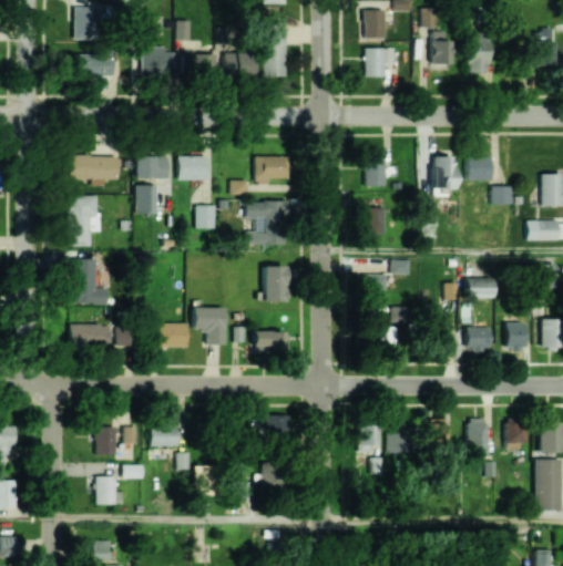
[(409,0),(393,0),(395,11),(410,11),(409,0)]
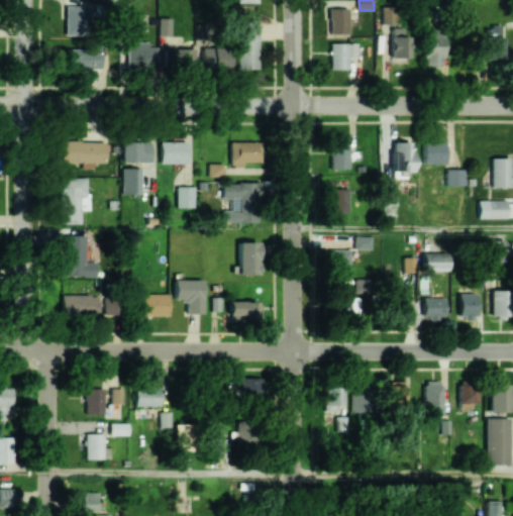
[(68,35),(90,35),(90,7),(69,7),(68,35)]
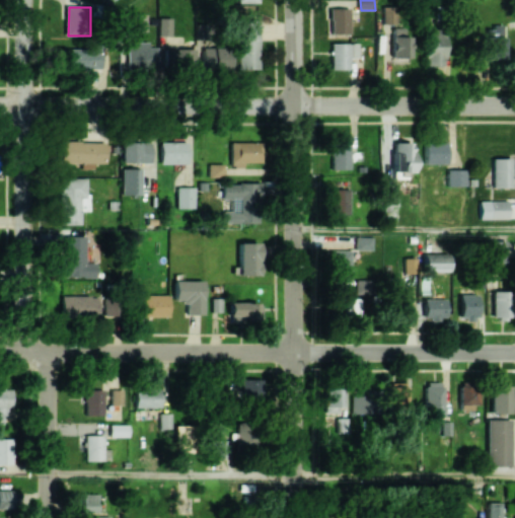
[(352,34),(352,9),(334,8),(333,34),(352,34)]
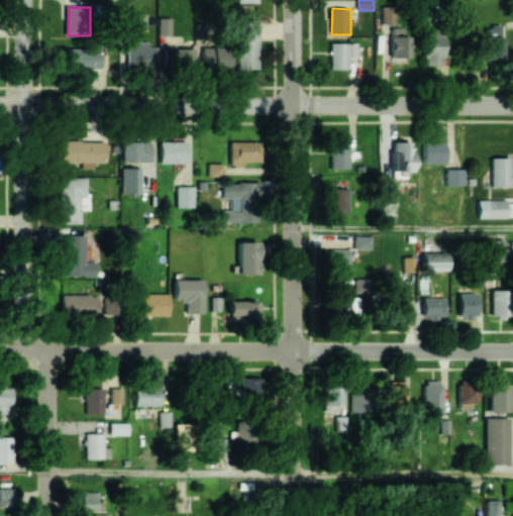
[(148,14),(124,15),(124,34),(149,33),(148,14)]
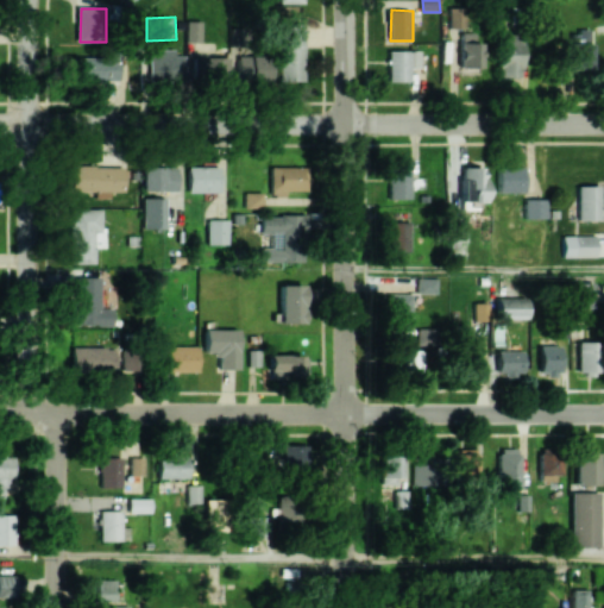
[(205,22),(190,22),(189,42),(205,42),(205,22)]
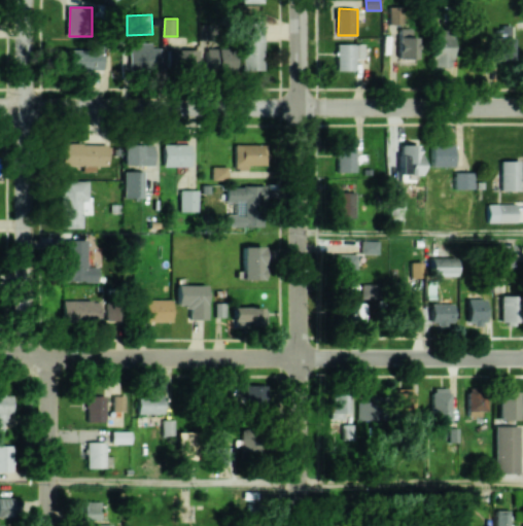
[(245,70),(267,70),(266,22),(244,22),(245,70)]
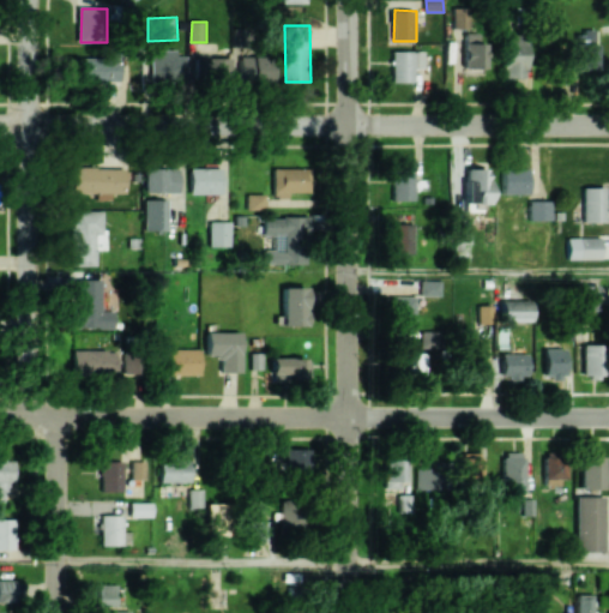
[(577,71),(600,71),(598,32),(576,32),(577,71)]
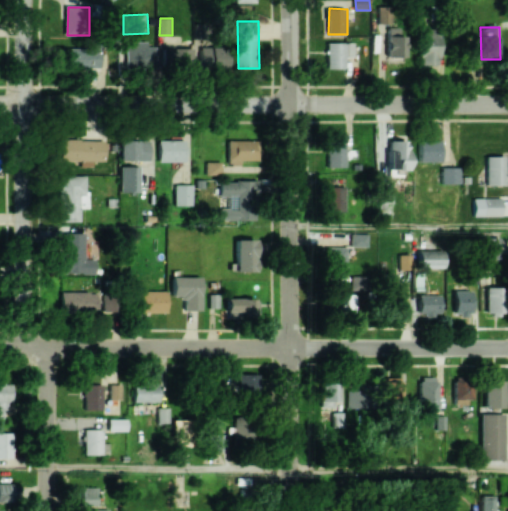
[(408,57),(408,36),(402,36),(402,28),(390,28),(390,57),(408,57)]
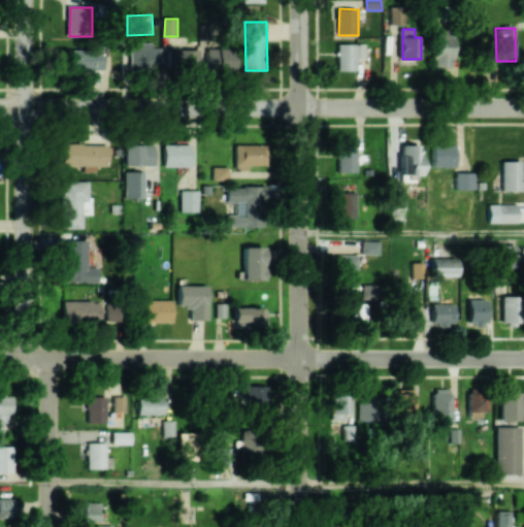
[(455,34),(435,34),(435,67),(456,67),(455,34)]
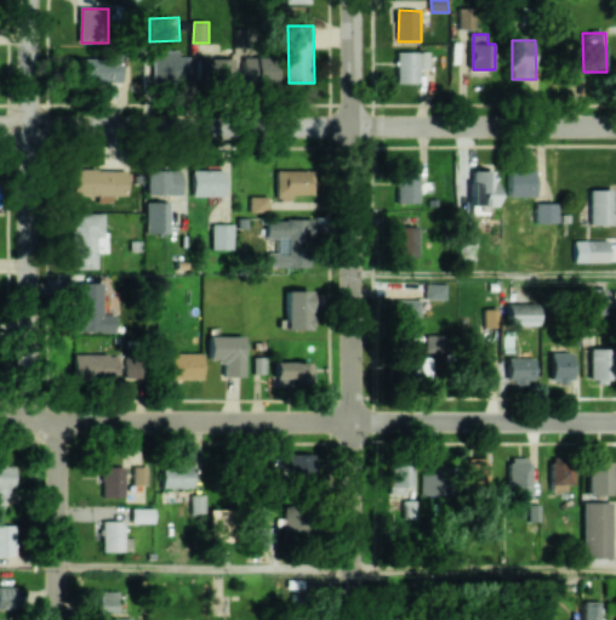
[(181,52),(160,52),(160,58),(147,57),(147,81),(190,83),(190,58),(181,57),(181,52)]
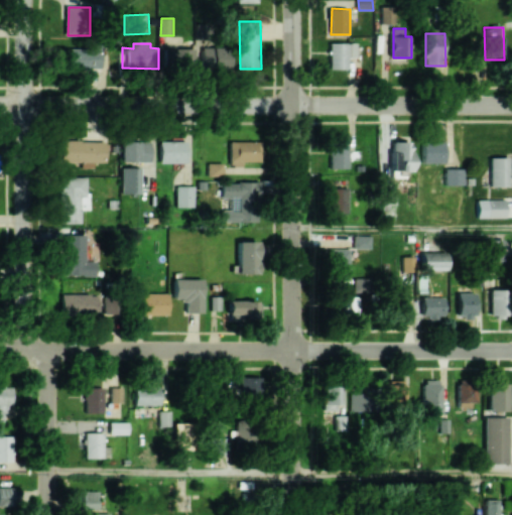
[(332,44),(332,70),(350,70),(350,58),(359,58),(358,43),(332,44)]
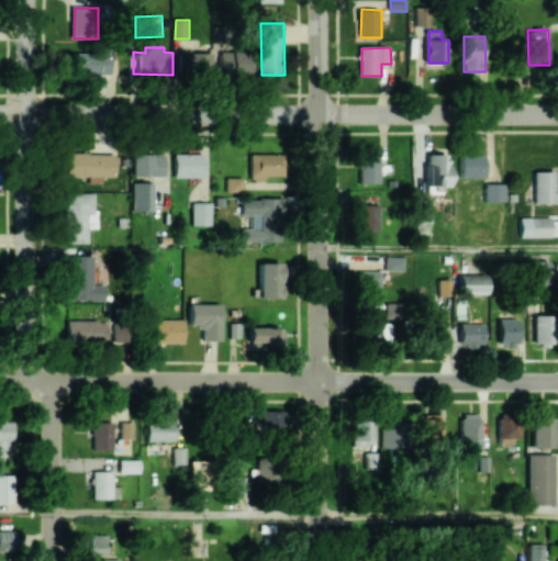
[(73,51),(73,76),(113,75),(113,51),(73,51)]
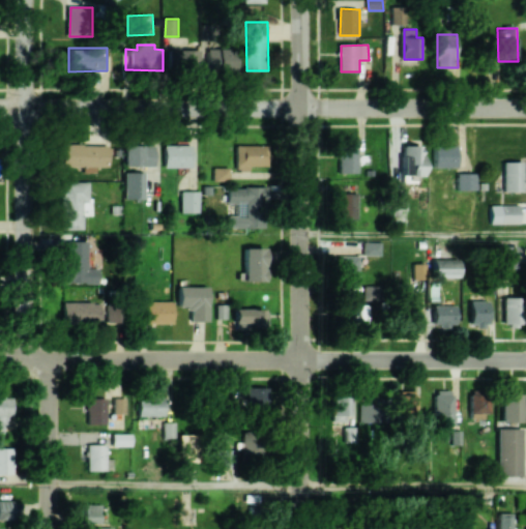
[(209,71),(238,72),(238,50),(210,49),(209,71)]
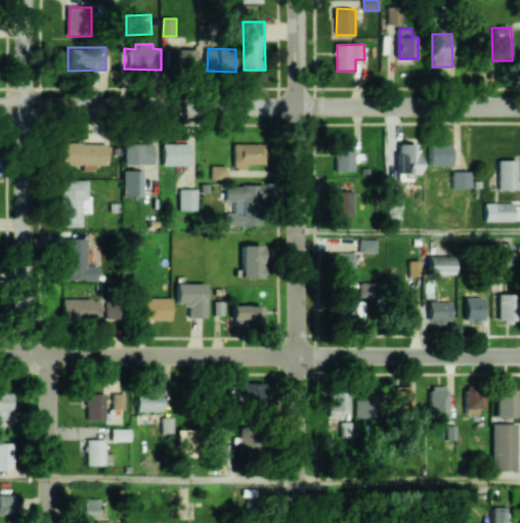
[(198,49),(169,50),(169,73),(199,72),(198,49)]
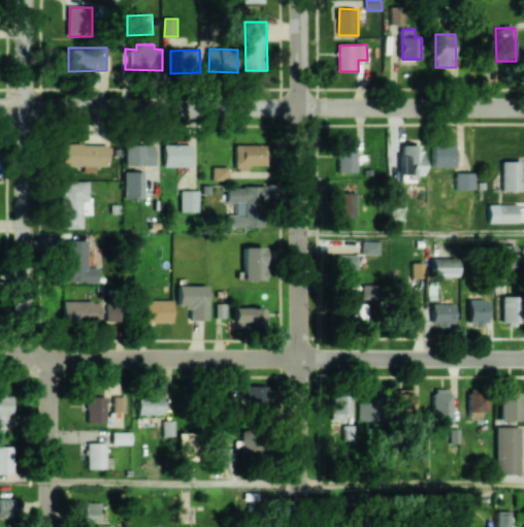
[(86,167),(86,172),(98,172),(98,167),(110,167),(111,145),(65,144),(64,166),(86,167)]
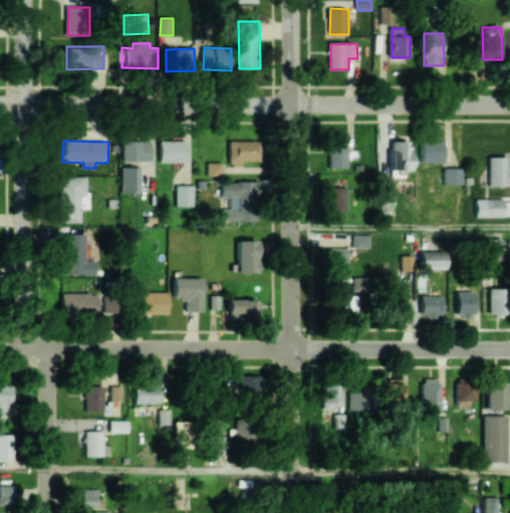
[(122,162),(152,162),(153,142),(123,142),(122,162)]
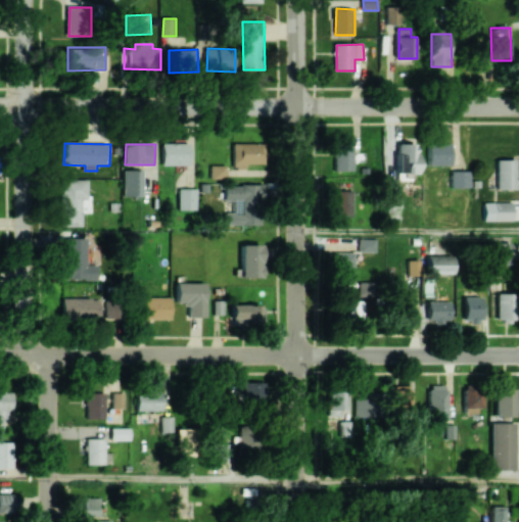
[(163,165),(191,167),(192,144),(164,144),(163,165)]
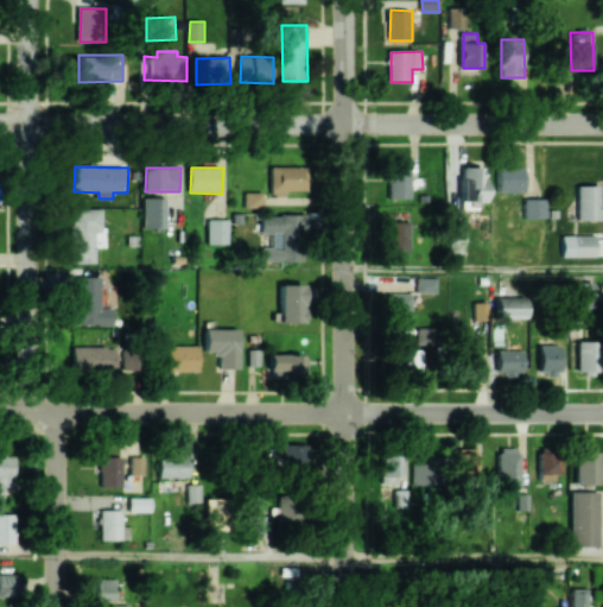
[(310,191),(310,168),(273,168),(272,196),(287,196),(287,191),(310,191)]
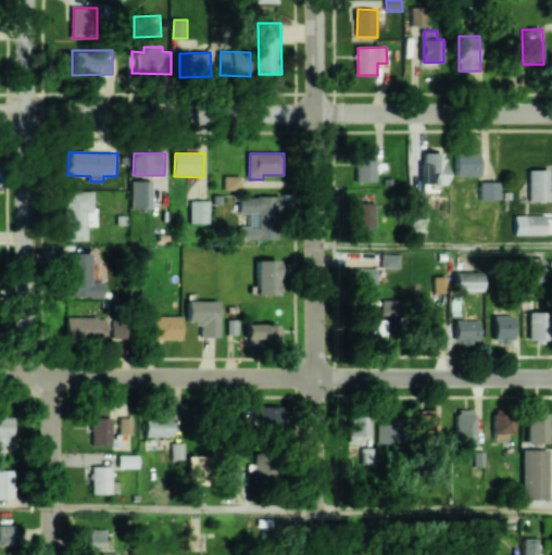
[(446,185),(447,153),(425,153),(424,185),(446,185)]
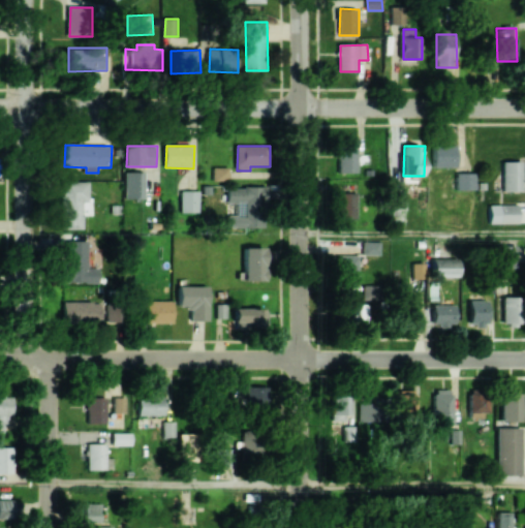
[(458,167),(459,146),(435,146),(434,167),(458,167)]
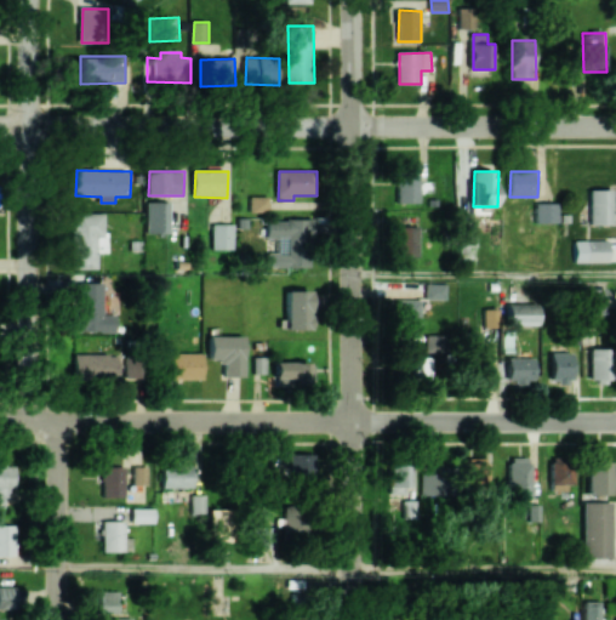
[(421,203),(421,172),(398,174),(399,204),(421,203)]
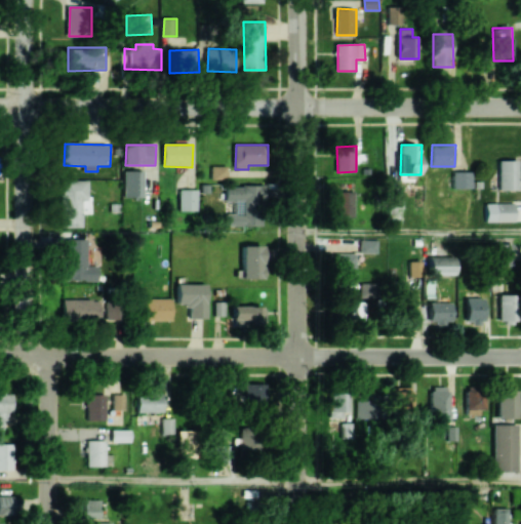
[(502,191),(520,191),(520,160),(501,161),(502,191)]
